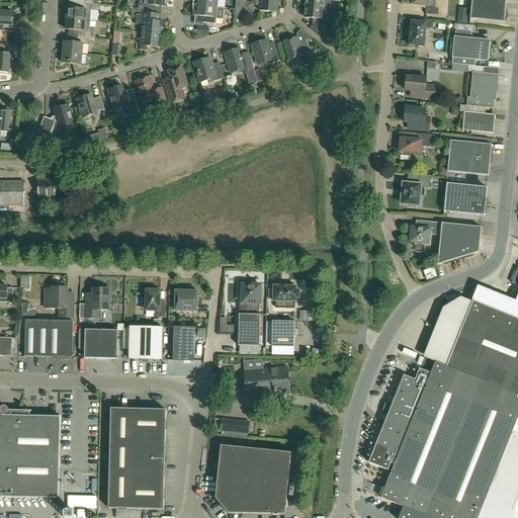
[(165,7),(165,0),(145,0),(145,4),(139,4),(138,12),(151,13),(151,5),(165,7)]
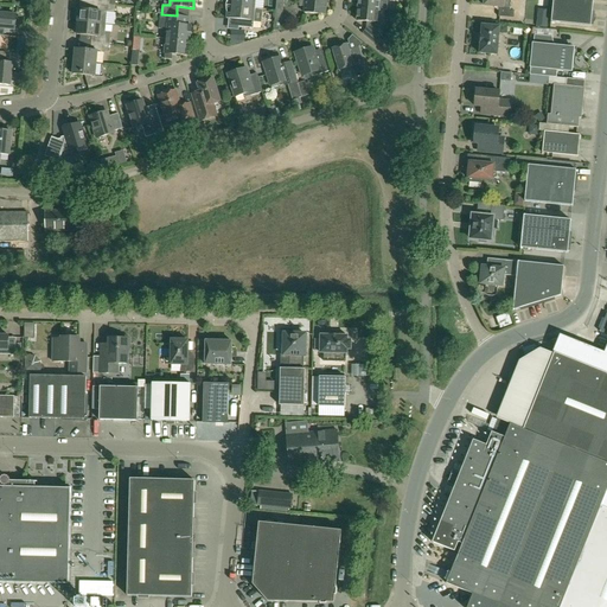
[(325,16),(326,2),(307,0),(299,0),(299,6),(305,7),(305,13),(325,16)]
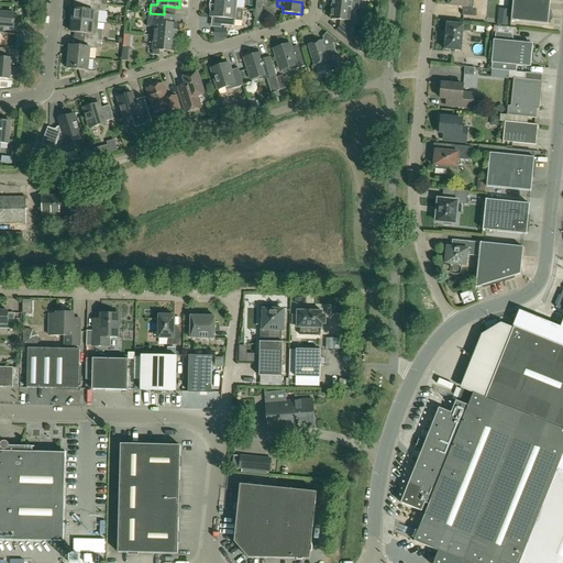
[(332,0),(332,8),(351,9),(357,10),(359,0),(332,0)]
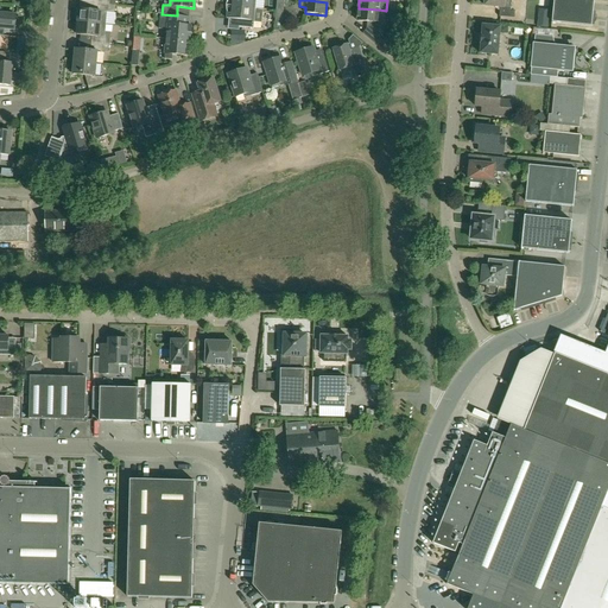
[(511,11),(512,0),(485,0),(485,6),(500,7),(499,17),(514,18),(515,11),(511,11)]
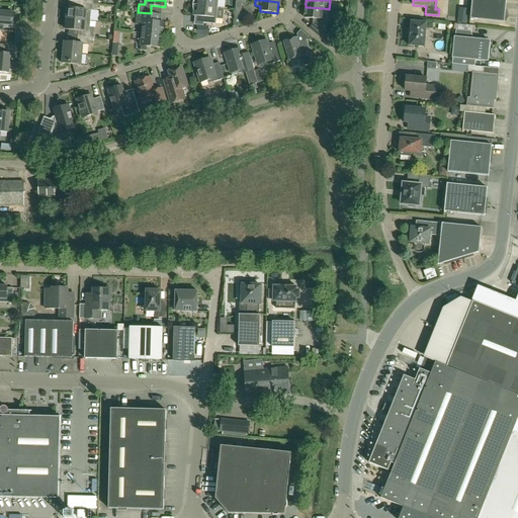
[(504,22),(507,0),(506,0),(471,0),(470,19),(504,22)]
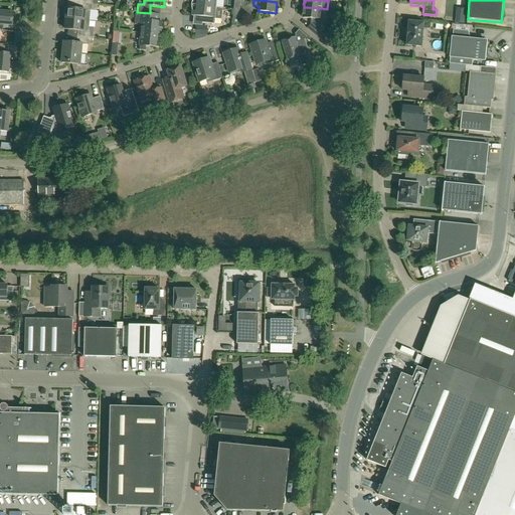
[(64,17),(66,17),(66,19),(90,21),(91,10),(97,11),(98,5),(94,4),(80,3),(79,9),(65,8),(64,17)]
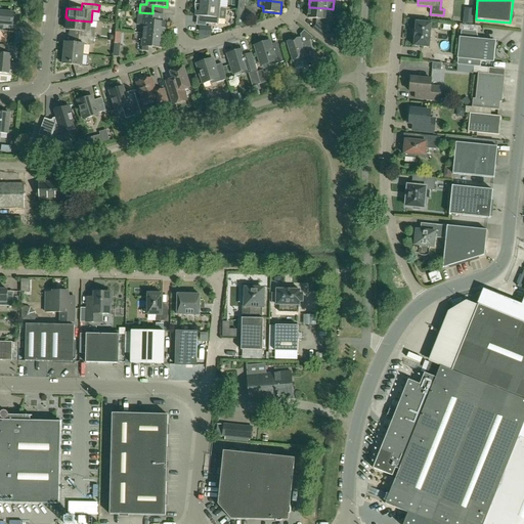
[(220,7),(194,4),(194,5),(195,7),(195,9),(195,11),(195,16),(207,17),(207,24),(219,25),(220,7)]
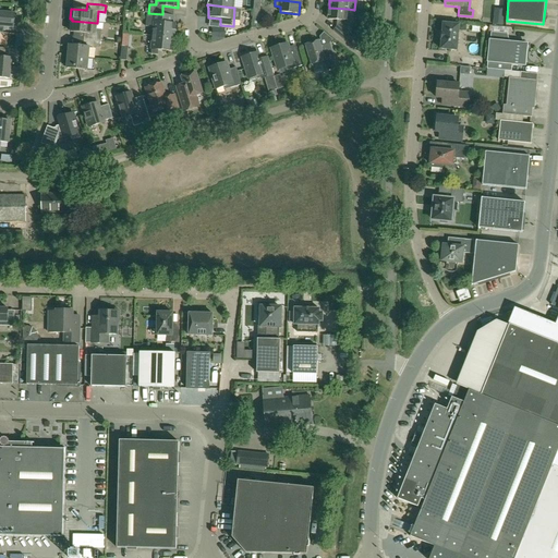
[(340,22),(332,31),(353,48),(358,43),(343,31),(350,23),(352,20),(353,11),(348,10),(348,9),(329,8),(328,19),(338,20),(340,22)]
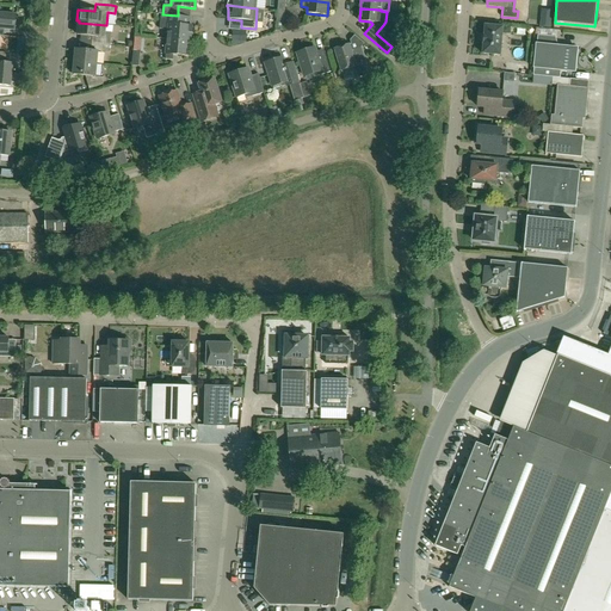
[(553,11),(542,10),(539,28),(550,29),(553,11)]
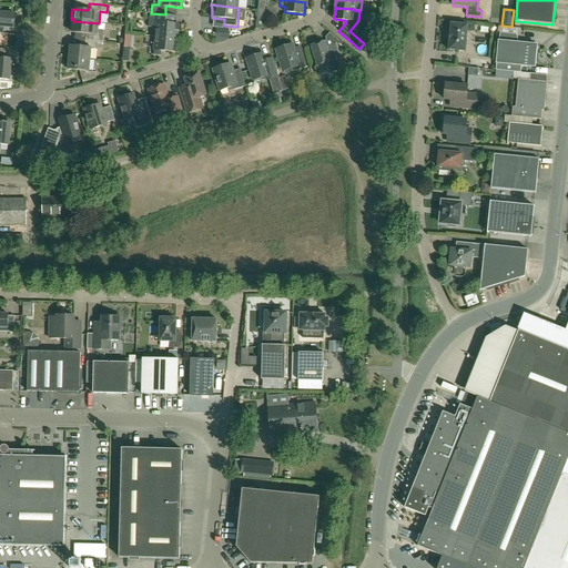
[(0,32),(0,33),(1,27),(14,28),(16,14),(0,12),(0,32)]
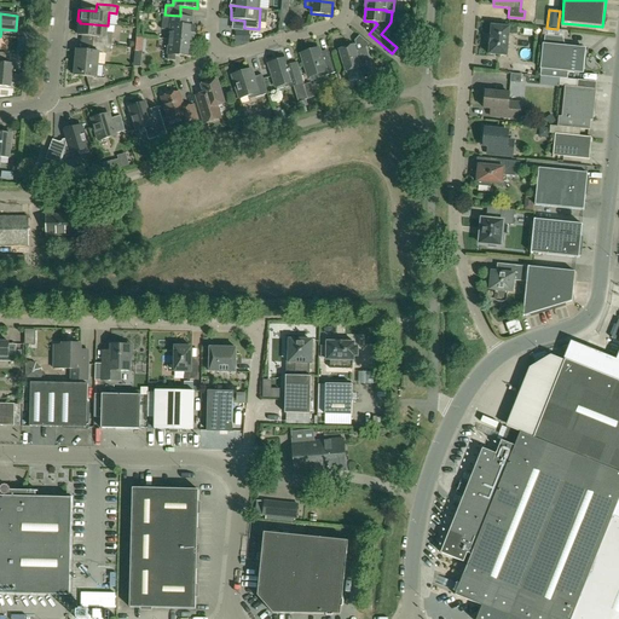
[(171,30),(169,40),(195,42),(196,27),(192,27),(194,19),(163,17),(162,29),(171,30)]
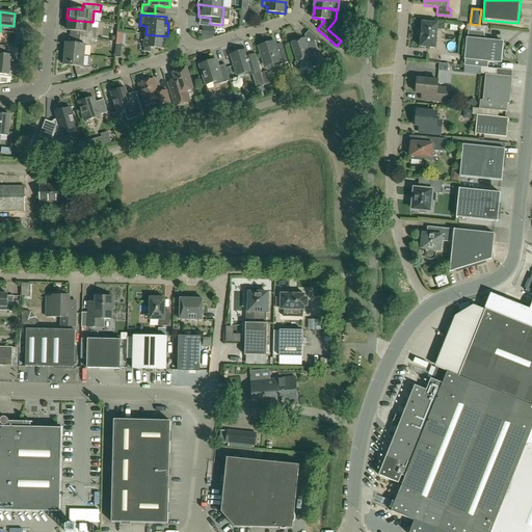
[(80,31),(80,37),(95,40),(97,40),(98,28),(92,28),(92,22),(69,20),(69,21),(67,21),(65,27),(68,27),(68,30),(80,31)]
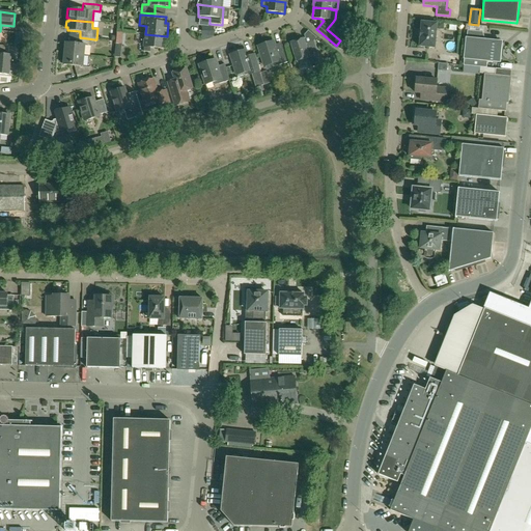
[(435,48),(438,24),(421,22),(419,47),(435,48)]
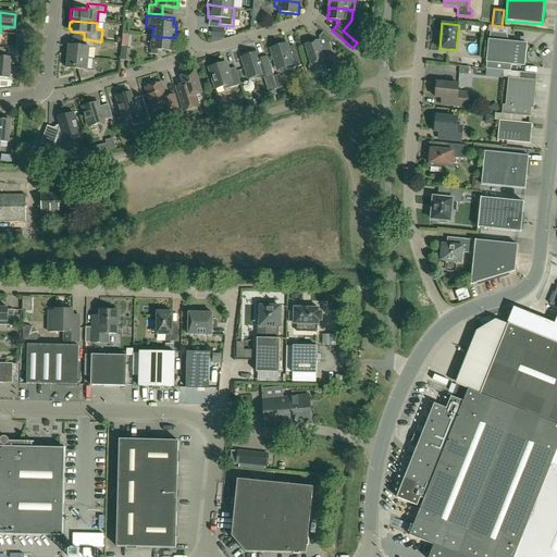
[(507,34),(491,32),(490,39),(489,39),(486,62),(486,69),(504,71),(510,72),(510,71),(511,65),(521,66),(522,57),(524,56),(524,53),(522,52),(523,44),(506,41),(507,34)]
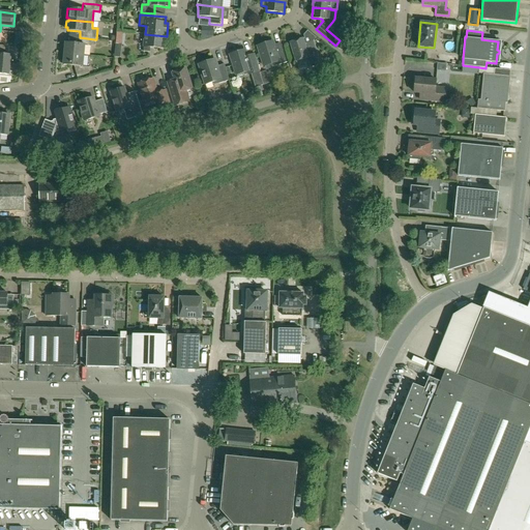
[(167,36),(145,34),(144,52),(150,52),(150,48),(165,49),(167,36)]
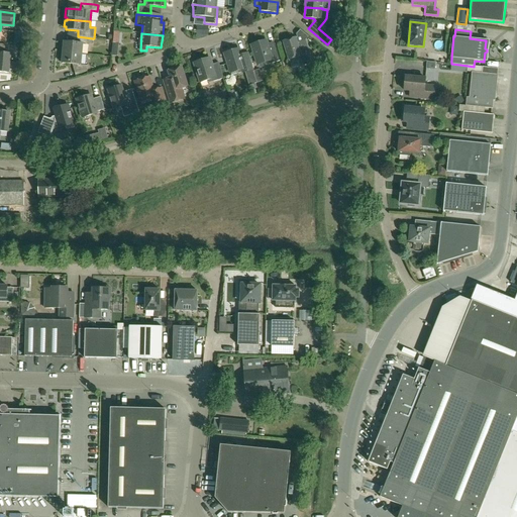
[(64,52),(64,53),(82,55),(83,43),(92,44),(92,38),(78,36),(77,42),(65,41),(64,44),(63,44),(62,50),(64,52)]
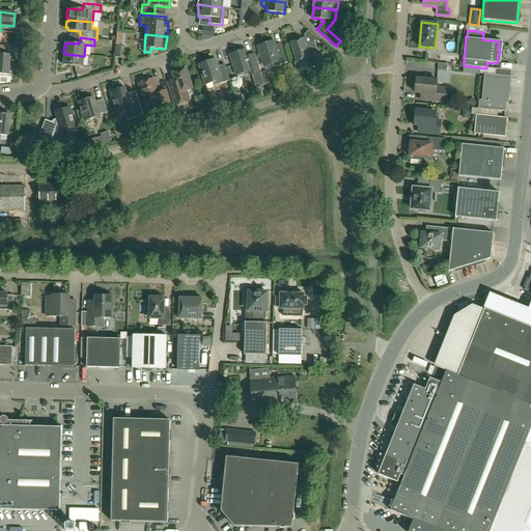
[(304,38),(290,43),(297,61),(308,58),(310,68),(322,64),(314,42),(305,44),(304,38)]
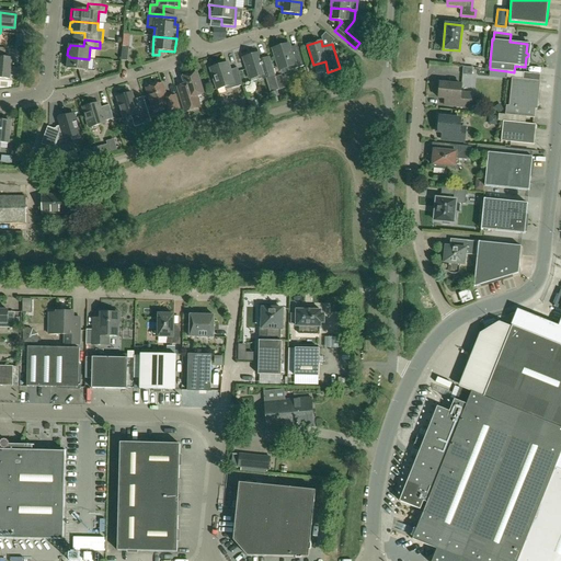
[(289,44),(273,49),(279,70),(286,68),(287,70),(288,71),(304,66),(299,52),(294,54),(292,53),(289,44)]
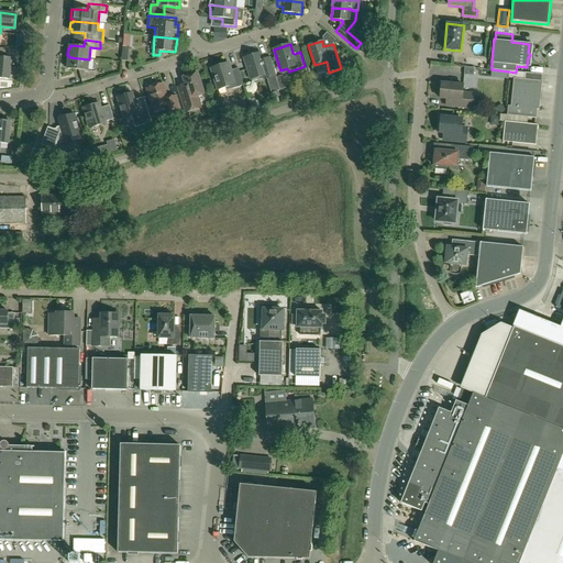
[(0,47),(0,78),(10,79),(12,58),(6,58),(6,51),(4,48),(0,47)]
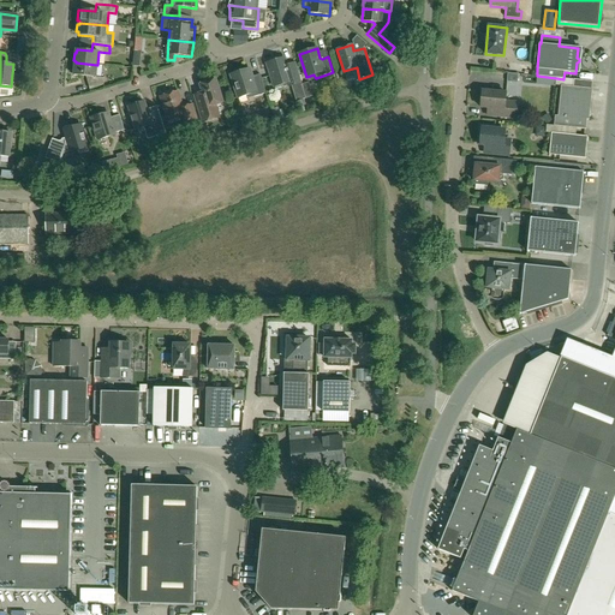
[(285,88),(300,83),(294,63),(287,65),(285,58),(267,64),(275,87),(281,84),(282,87),(285,88)]
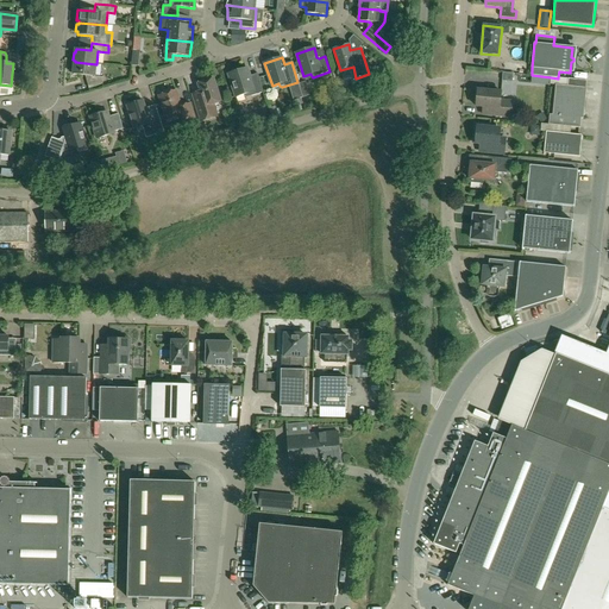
[(96,64),(75,62),(74,75),(88,76),(88,81),(87,81),(89,88),(102,85),(104,77),(95,76),(96,64)]
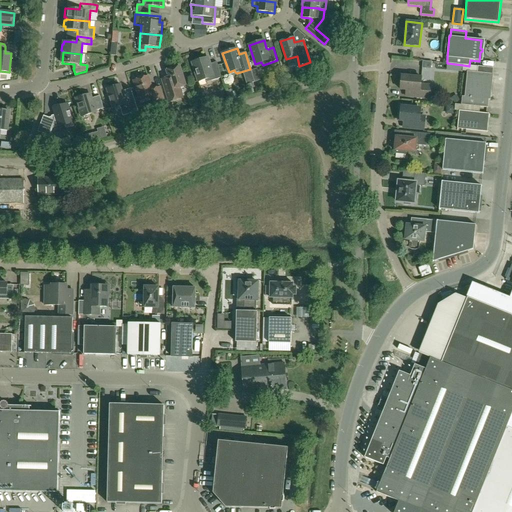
[(207,82),(222,78),(218,65),(212,66),(210,65),(208,57),(192,62),(198,81),(205,79),(206,81),(207,82)]
